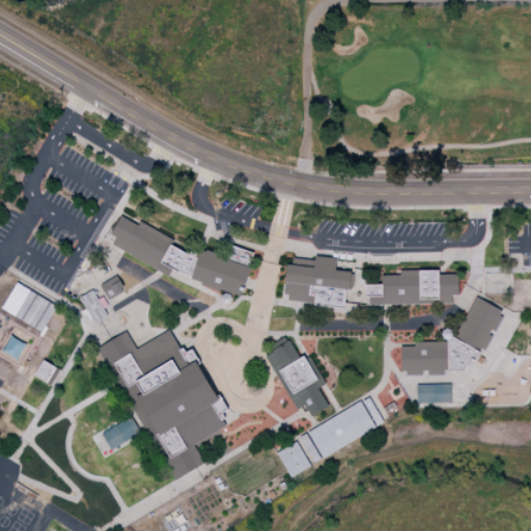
[(120,217),(138,226),(140,222),(174,241),(171,246),(187,255),(189,252),(199,255),(201,252),(205,253),(206,251),(227,258),(232,246),(254,253),(249,269),(251,269),(242,297),(221,290),(220,291),(201,285),(201,283),(192,279),(192,277),(177,272),(172,270),(168,276),(159,271),(113,245),(116,239),(110,235),(120,217)]
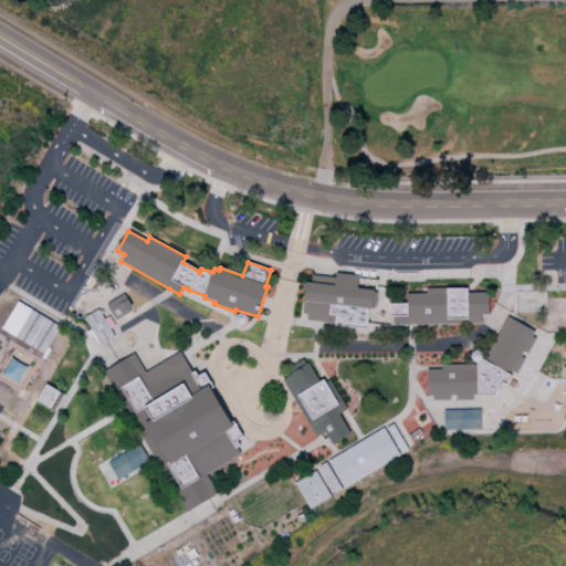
[(305,282),(334,286),(336,273),(358,275),(357,287),(375,291),(371,310),(368,310),(366,329),(334,325),(334,324),(305,320),(306,314),(302,313),(305,282)]
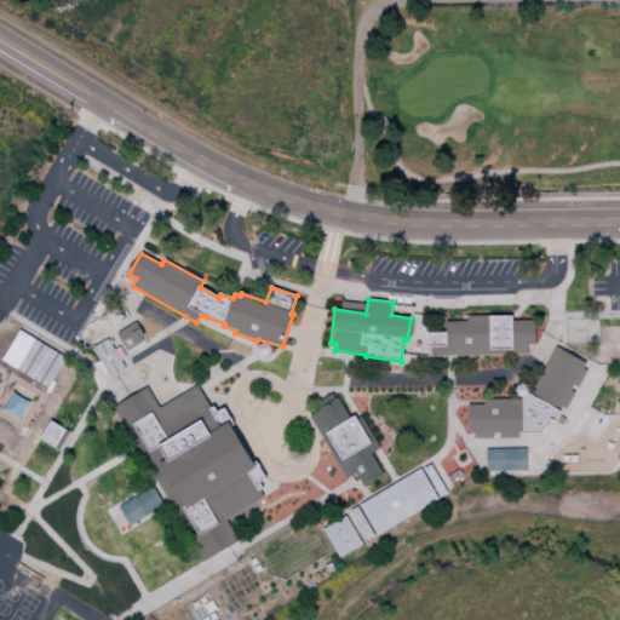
[(425,333),(445,332),(445,321),(466,321),(466,315),(512,315),(512,320),(535,319),(535,328),(535,344),(528,344),(529,355),(431,356),(431,346),(425,346),(425,333)]
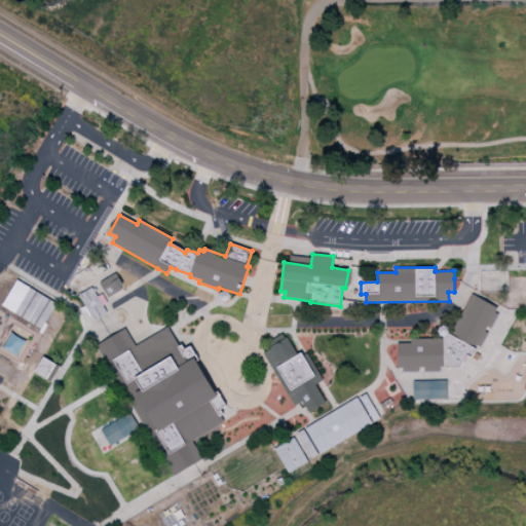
[(115,272),(99,283),(108,297),(121,289),(119,286),(122,285),(115,272)]
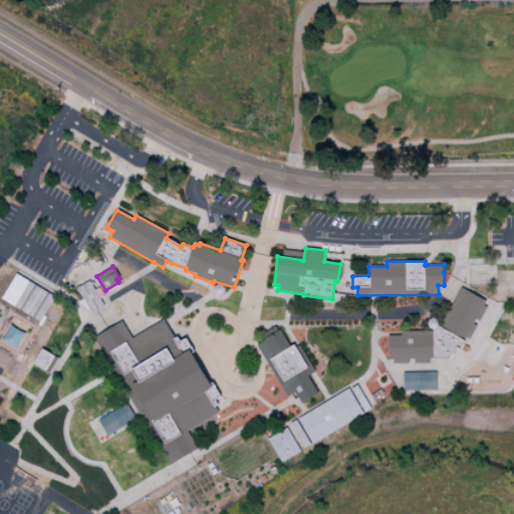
[(16,273),(54,296),(39,321),(1,298),(16,273)]
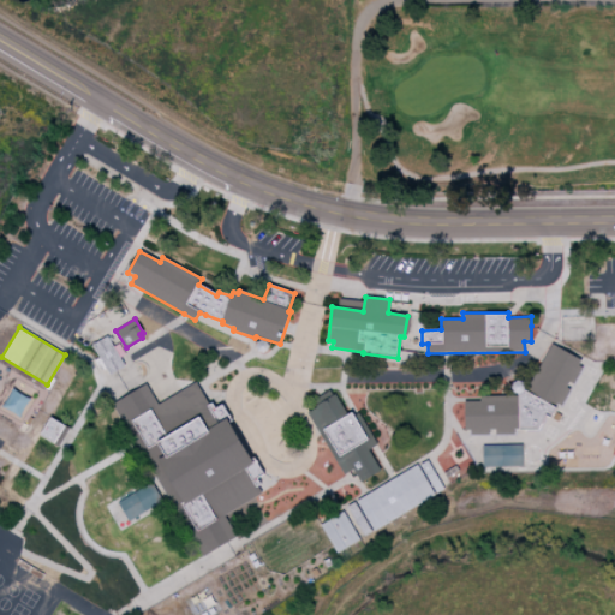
[(107,335),(124,365),(108,375),(91,345),(107,335)]
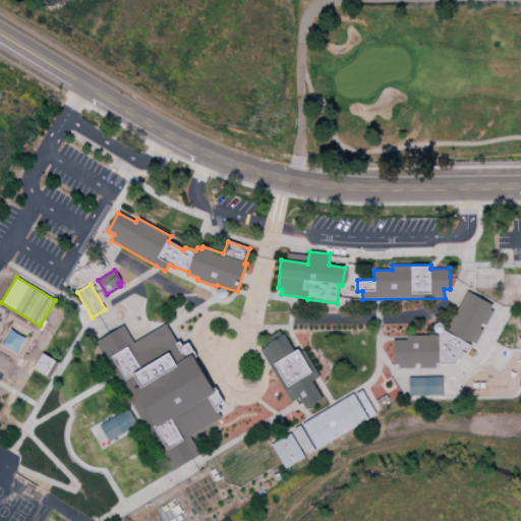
[(468,291),(494,305),(490,310),(494,312),(486,327),(482,325),(479,330),(482,331),(475,344),(471,342),(470,346),(446,333),(468,291)]
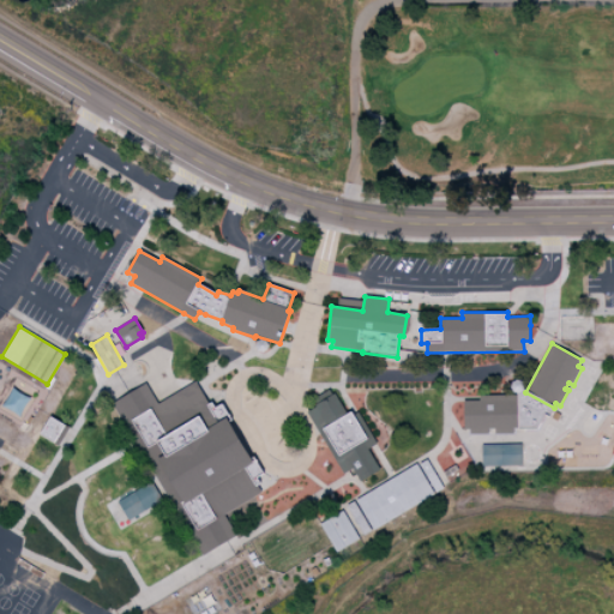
[(112,403),(145,384),(157,404),(194,381),(208,404),(211,403),(214,408),(221,403),(222,404),(230,420),(228,421),(251,458),(253,456),(263,473),(257,477),(260,483),(257,485),(262,492),(223,515),(235,535),(202,555),(136,443),(112,403)]
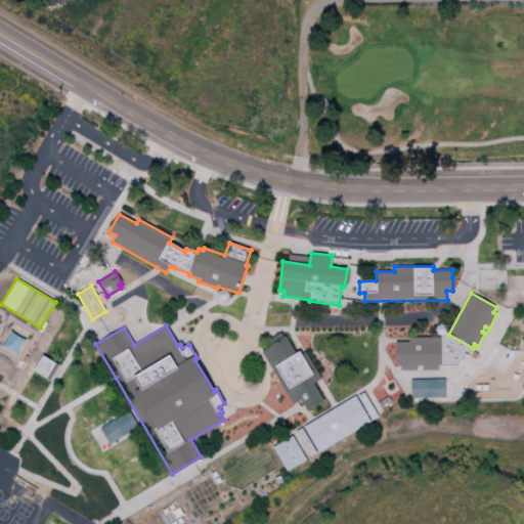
[(10,331),(1,346),(16,355),(26,340),(10,331)]
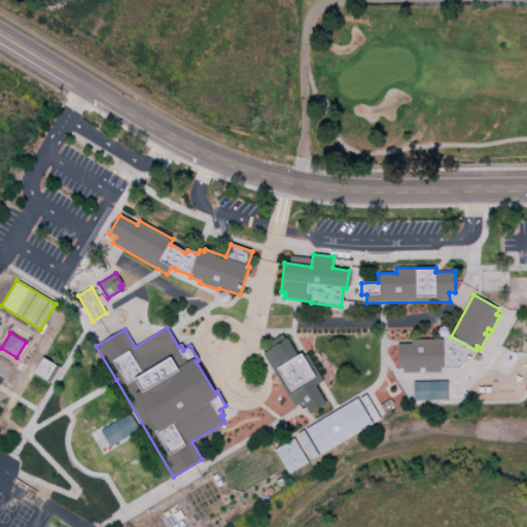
[(264,353),(271,349),(267,343),(282,334),(284,338),(286,338),(296,356),(301,354),(303,357),(307,354),(322,381),(314,385),(324,402),(309,412),(302,400),(294,405),(274,372),(264,353)]
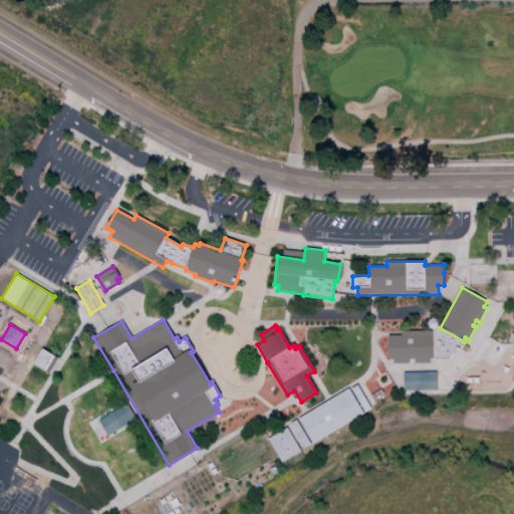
[(401,331),(433,330),(433,358),(429,358),(429,362),(414,362),(414,358),(408,358),(408,362),(393,363),(393,359),(388,359),(388,335),(401,335),(401,331)]
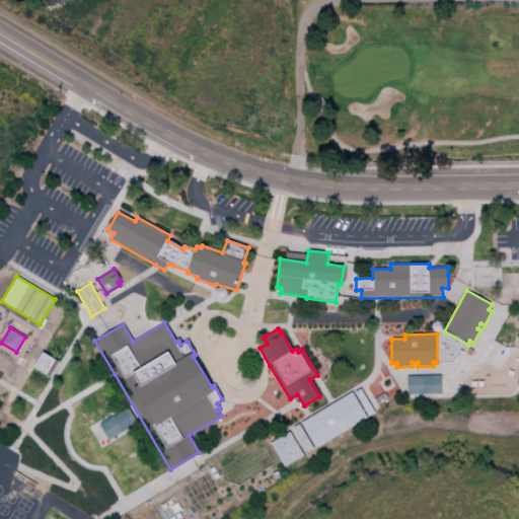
[(406,375),(440,375),(441,392),(406,393),(406,375)]
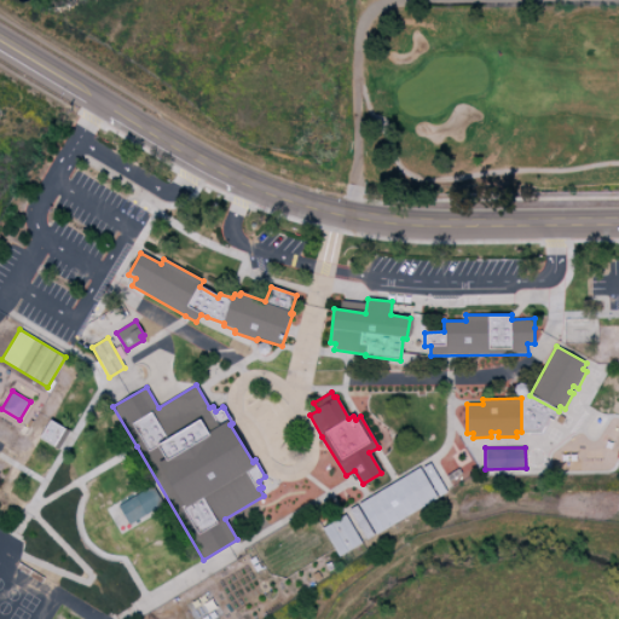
[(350,509),(429,463),(446,492),(366,539),(350,509)]
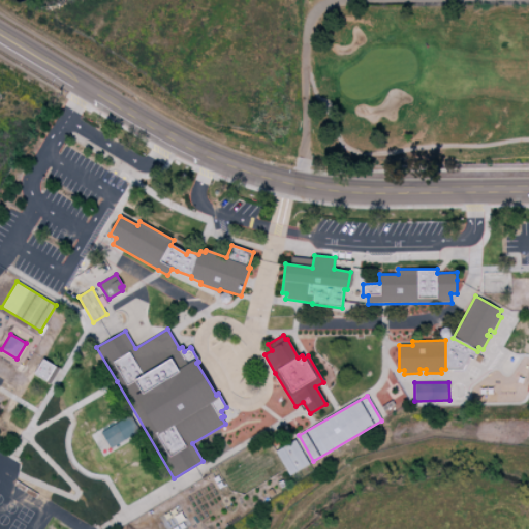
[(100,432),(129,414),(139,431),(110,447),(100,432)]
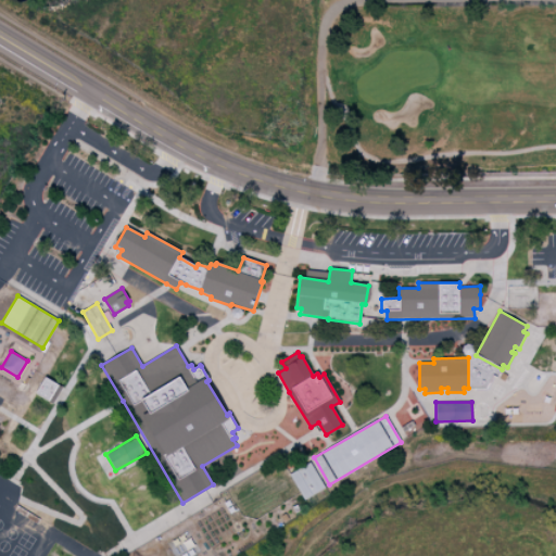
[(289,474),(310,462),(325,488),(304,500),(289,474)]
